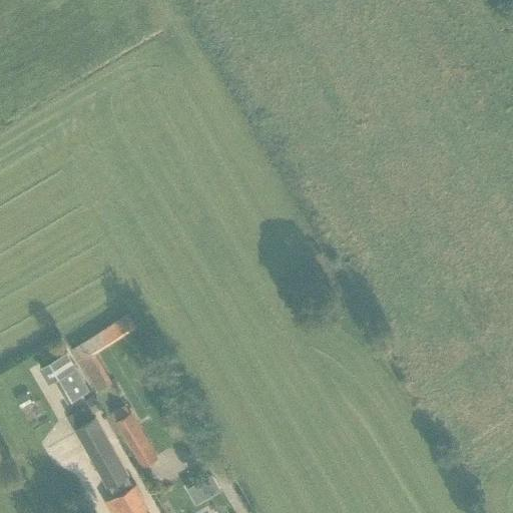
[(93,354),(135,327),(127,313),(70,349),(97,391),(111,382),(93,354)]
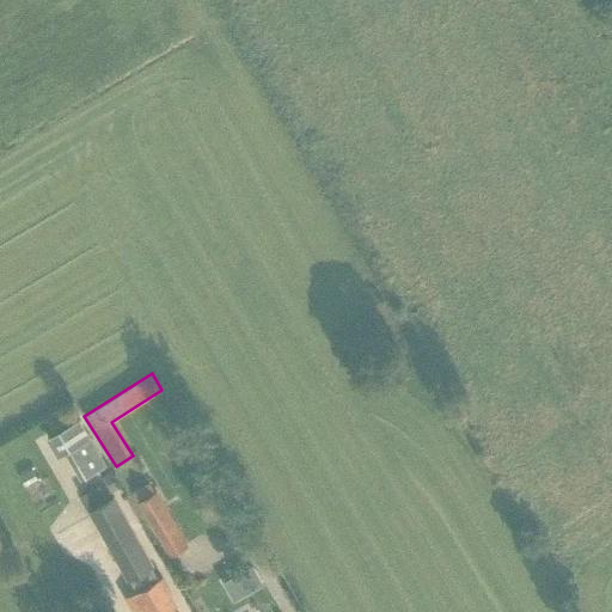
[(105,465),(78,416),(44,435),(55,457),(63,452),(79,481),(105,465)]
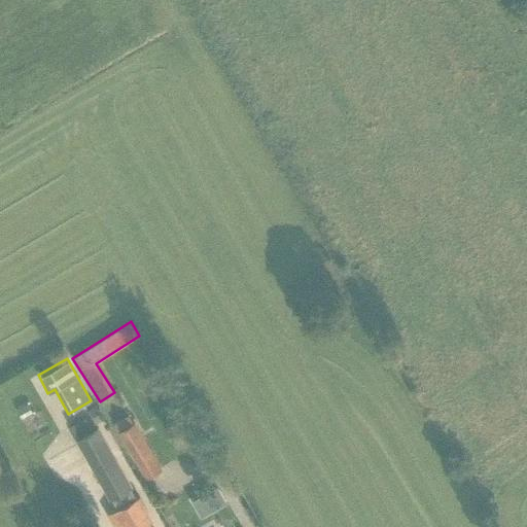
[(96,405),(88,410),(95,423),(103,419),(96,405)]
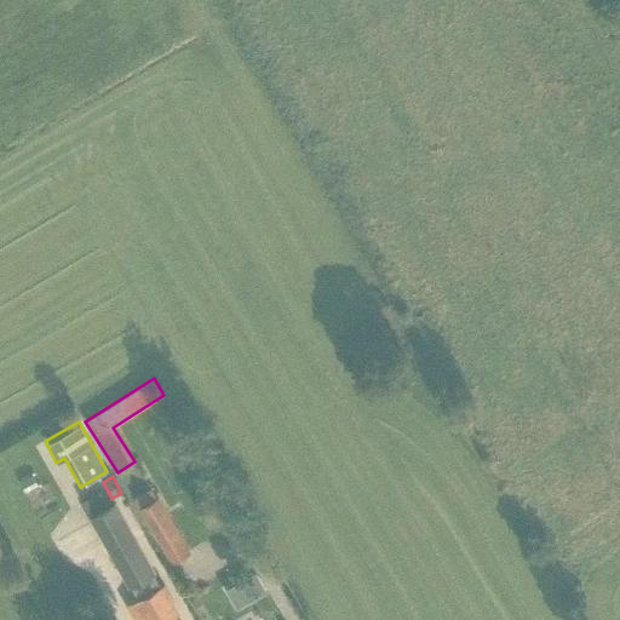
[(137,510),(170,563),(190,551),(156,498),(155,499),(149,488),(132,499),(139,509),(137,510)]
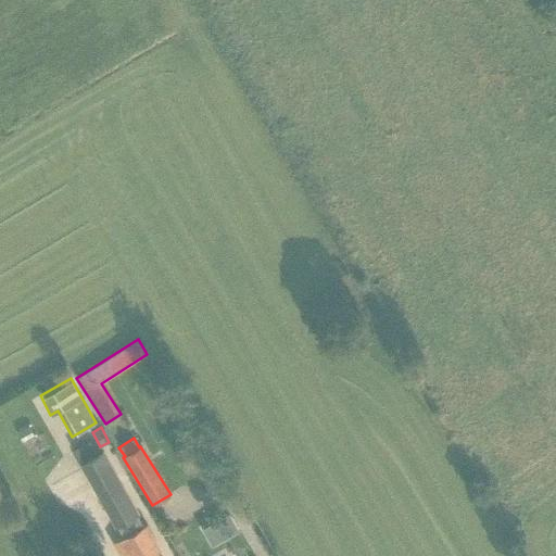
[(128,555),(121,541),(147,526),(146,523),(143,526),(137,515),(139,514),(102,450),(96,454),(88,441),(73,450),(79,462),(78,463),(115,528),(116,527),(123,538),(112,543),(119,555),(128,555)]
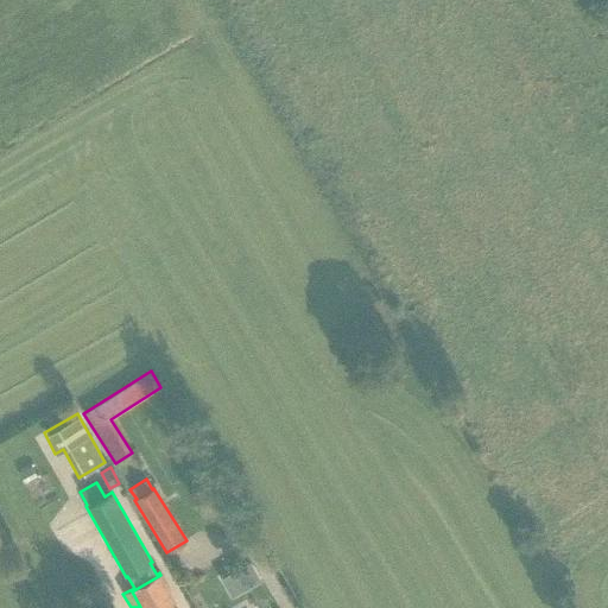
[(245,589),(261,580),(251,561),(233,570),(245,589)]
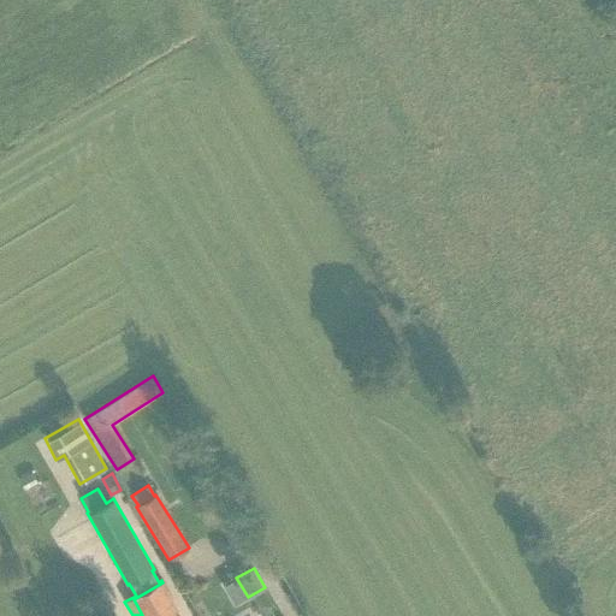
[(177,608),(163,582),(134,599),(142,615),(175,615),(172,610),(177,608)]
